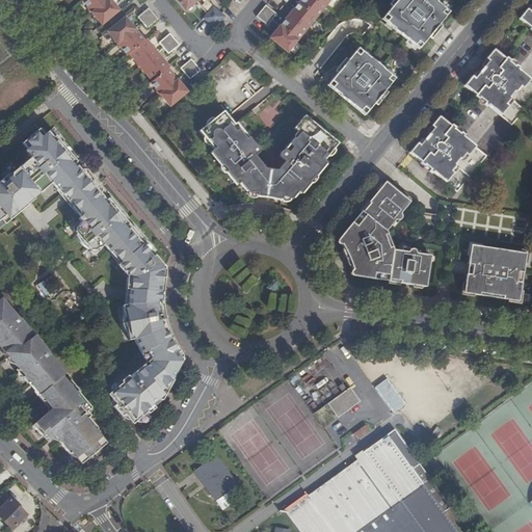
[(106,0),(82,0),(82,1),(91,12),(106,0)]
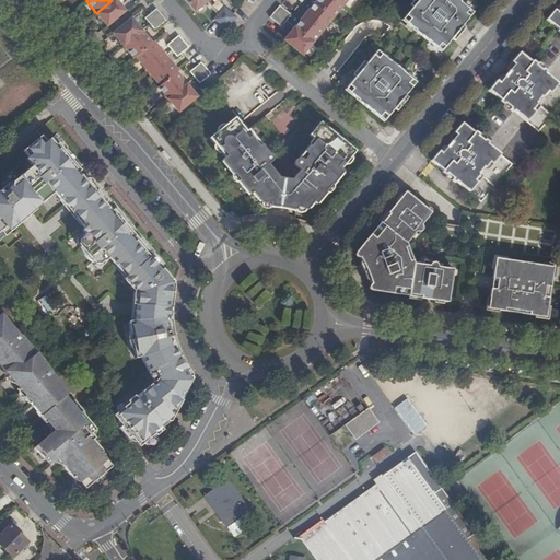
[(125,9),(116,0),(112,0),(96,13),(106,25),(125,9)]
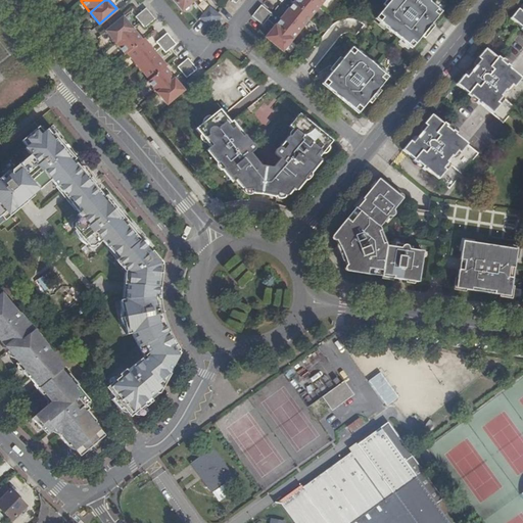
[(174,0),(182,10),(194,0),(193,0),(174,0)]
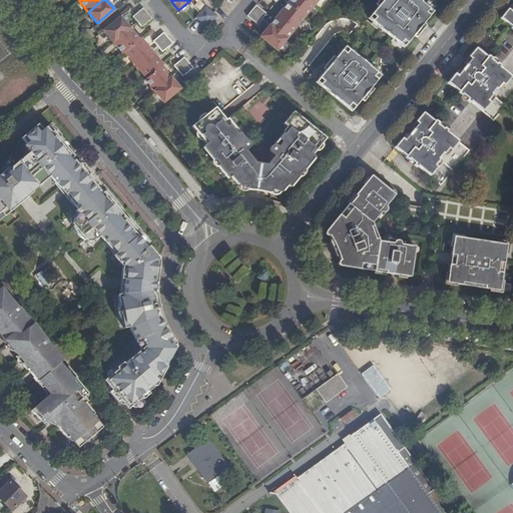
[(309,0),(289,0),(288,2),(305,15),(314,4),(309,0)]
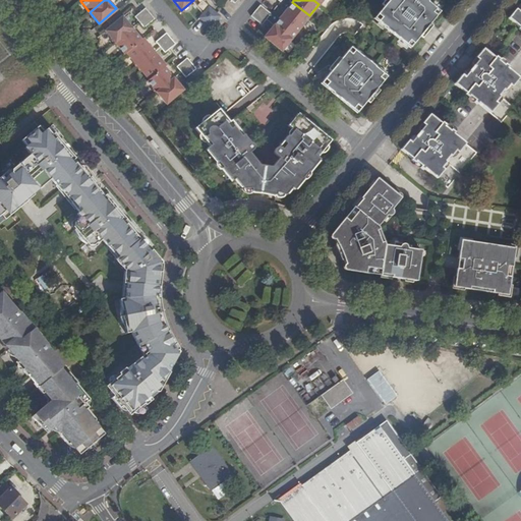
[(427,27),(429,30),(432,25),(429,23),(440,12),(424,0),(389,0),(390,0),(384,7),(374,18),(410,48),(419,37),(421,39),(424,36),(421,34),(427,27)]
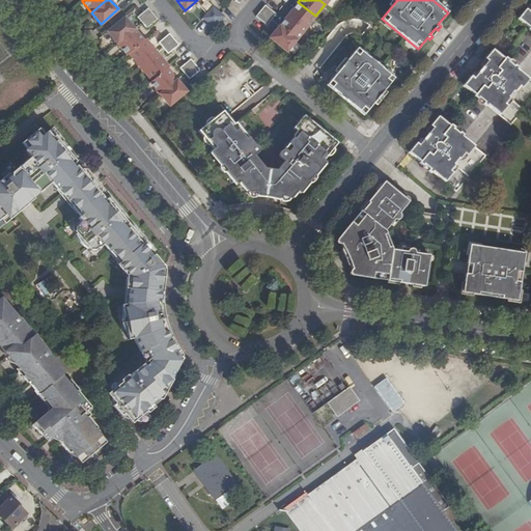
[(298,2),(288,14),(306,27),(315,16),(298,2)]
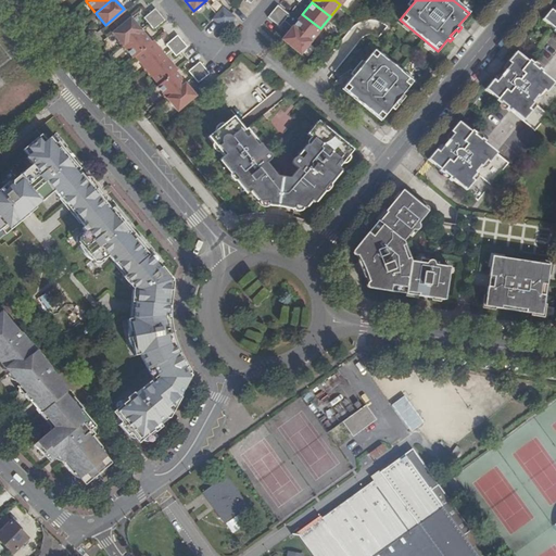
[(285,20),(289,14),(278,4),(273,10),(285,20)]
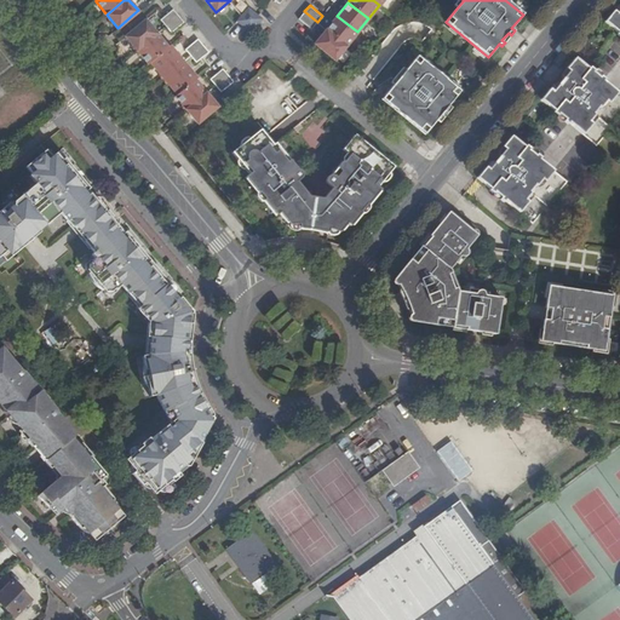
[(250,7),(236,19),(248,33),(262,19),(250,7)]
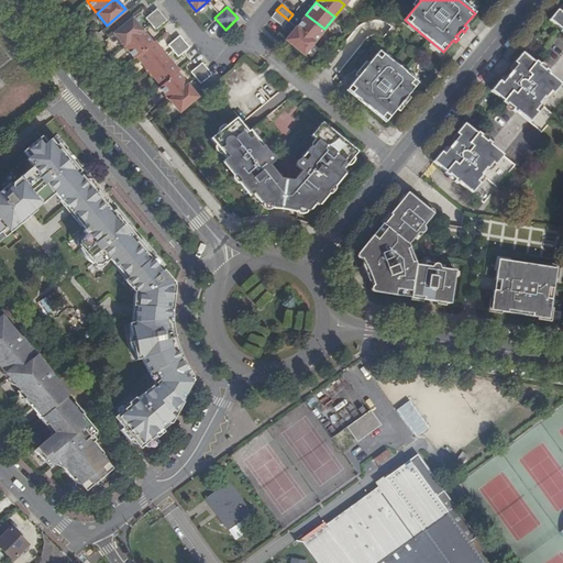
[(146,17),(152,23),(162,14),(157,8),(148,15),(146,17)]
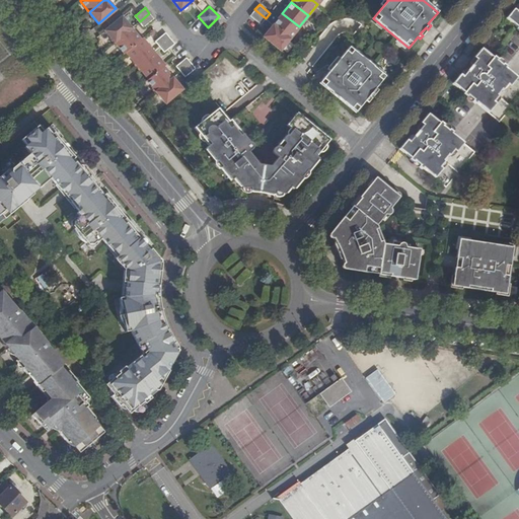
[(518,7),(515,12),(513,10),(506,18),(518,28),(518,7)]
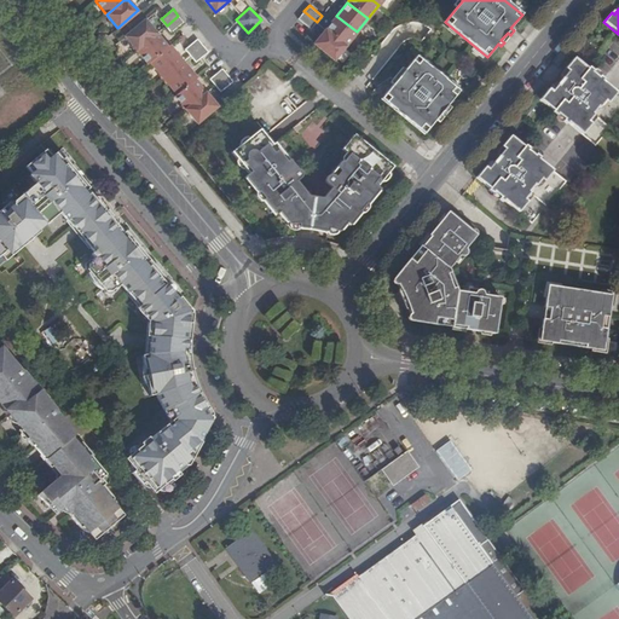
[(139,11),(138,10),(117,28),(117,29),(139,11)]
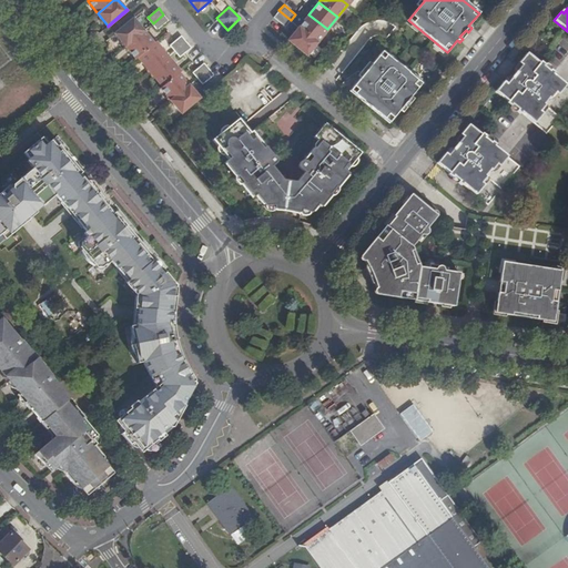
[(285,27),(291,20),(279,10),(273,17),(285,27)]
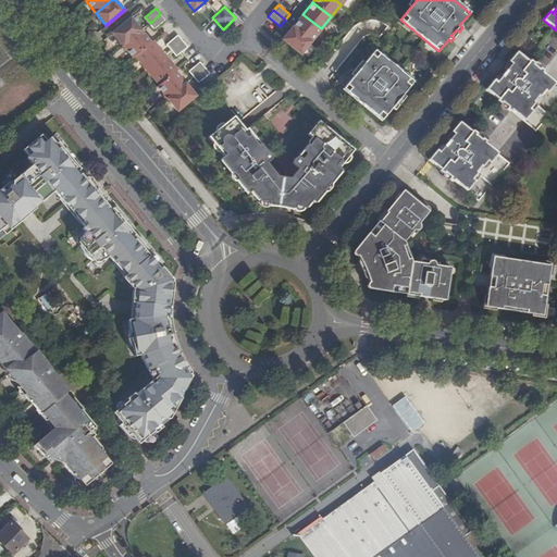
[(155,28),(159,24),(165,20),(160,14),(150,23),(155,28)]
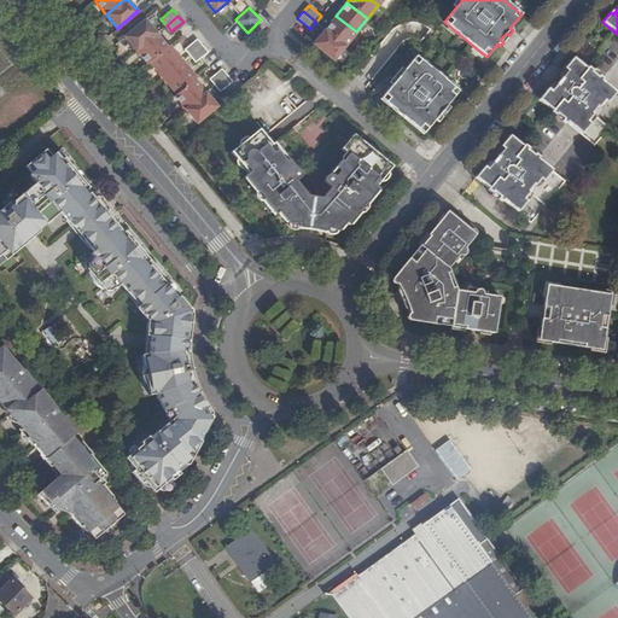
[(336,16),(325,29),(345,45),(356,31),(336,16)]
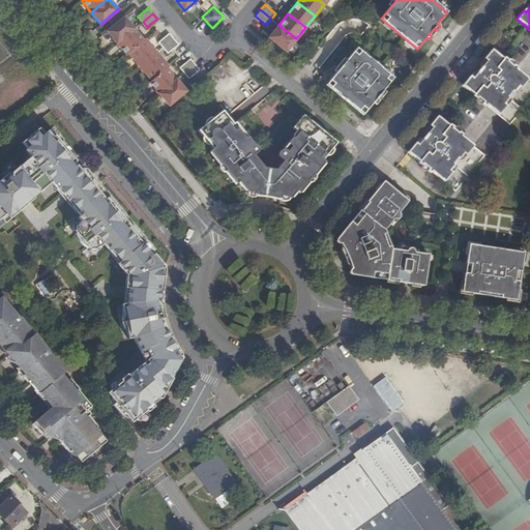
[(135,28),(124,17),(107,31),(117,43),(135,28)]
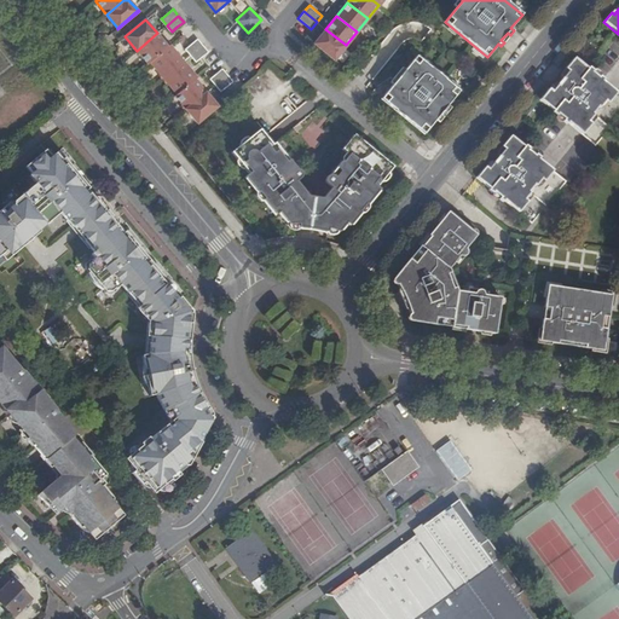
[(325,29),(313,42),(334,59),(346,45),(325,29)]
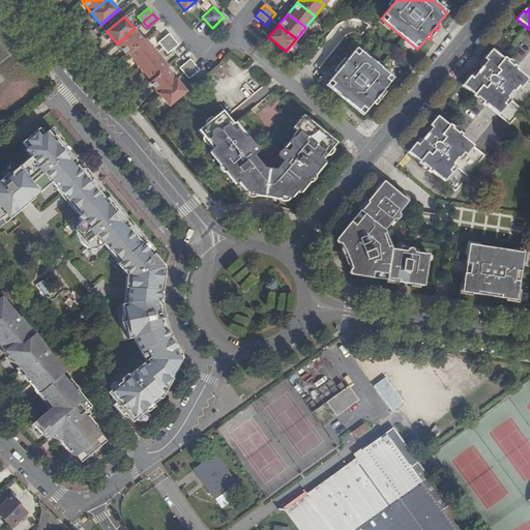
[(144,39),(135,28),(117,43),(125,55),(128,53),(144,39)]
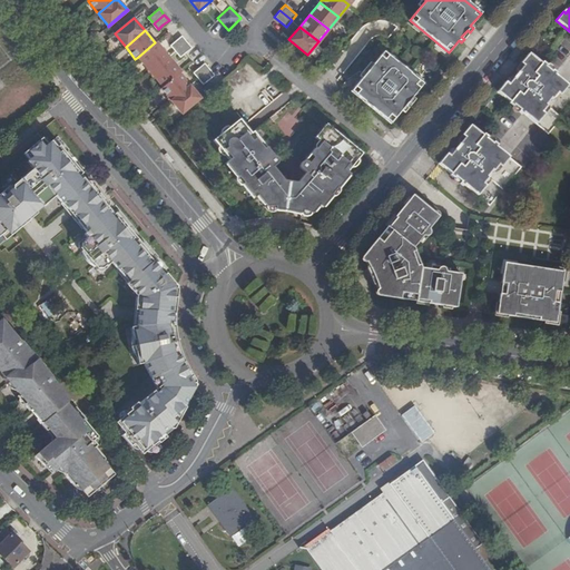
[(172,45),(176,50),(187,41),(182,35),(176,40),(172,45)]
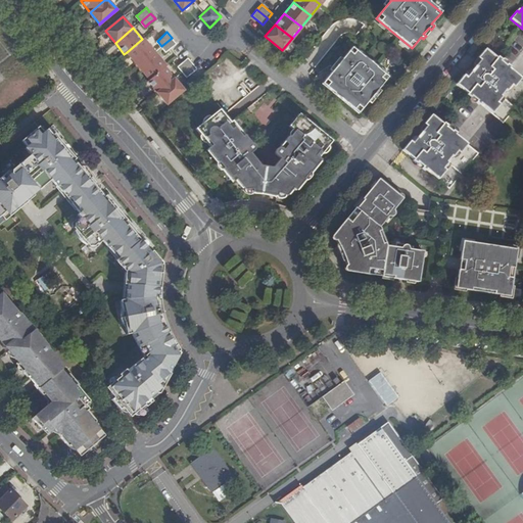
[(127,52),(138,65),(154,51),(143,38),(142,39),(127,52)]
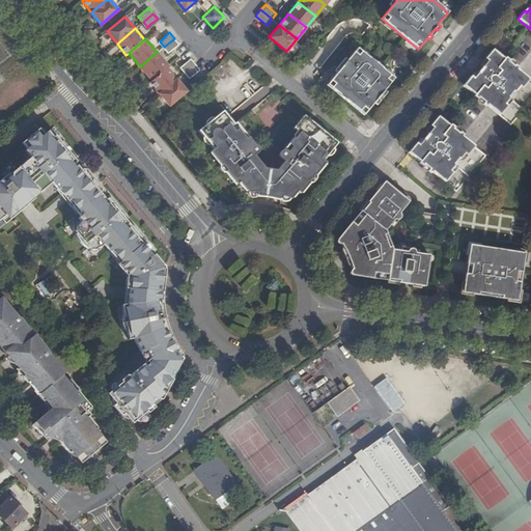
[(169,53),(173,49),(178,45),(174,38),(164,47),(169,53)]
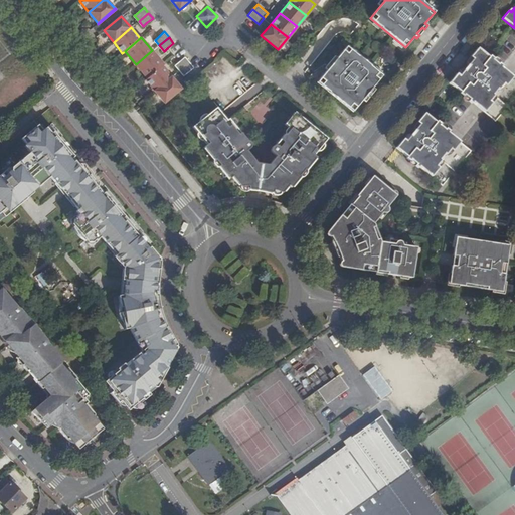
[(362,100),(365,102),(366,100),(364,98),(370,91),(372,93),(374,90),(372,88),(382,76),(346,46),(337,58),(332,64),(327,70),(318,82),(353,111),(362,100)]
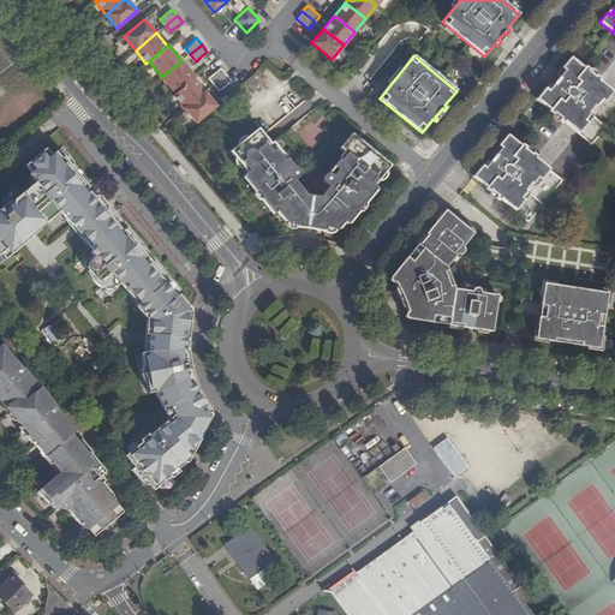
[(548,90),(545,88),(536,100),(578,133),(613,91),(571,58),(561,69),(565,71),(559,77),(561,78),(555,84),(554,83),(548,90)]
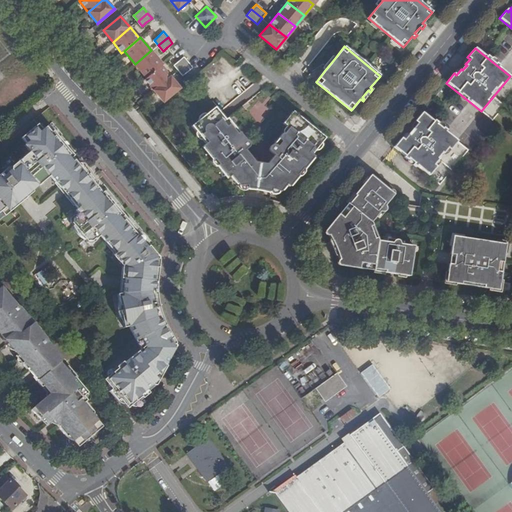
[(135,64),(146,78),(161,65),(163,64),(151,50),(135,64)]
